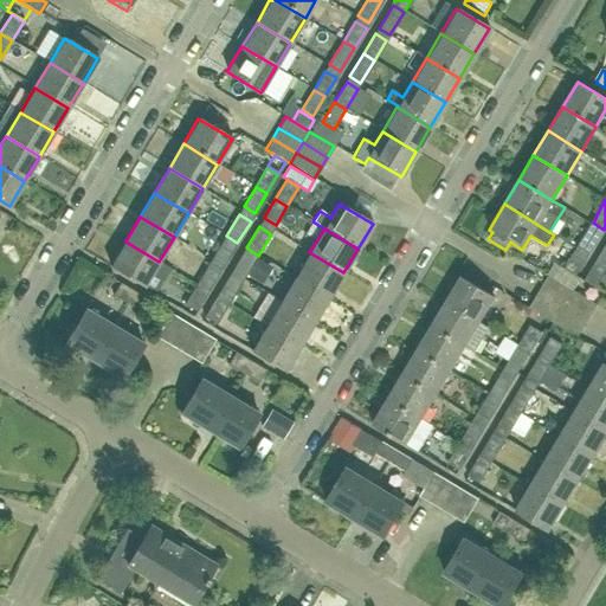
[(577,249),(588,256),(599,237),(588,230),(577,249)]
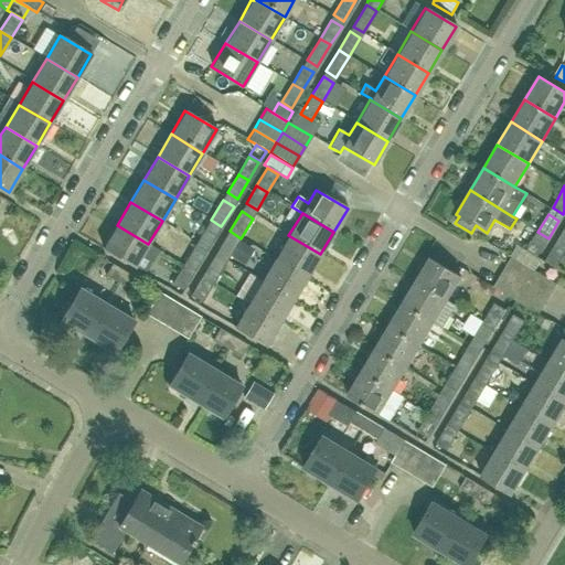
[(210,244),(221,226),(211,220),(200,237),(210,244)]
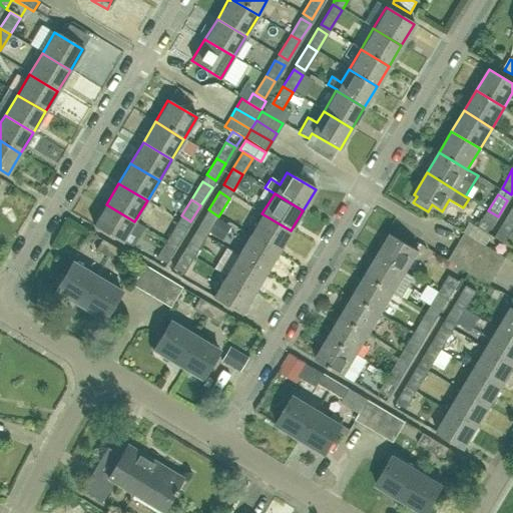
[(122,242),(134,221),(106,204),(93,225),(122,242)]
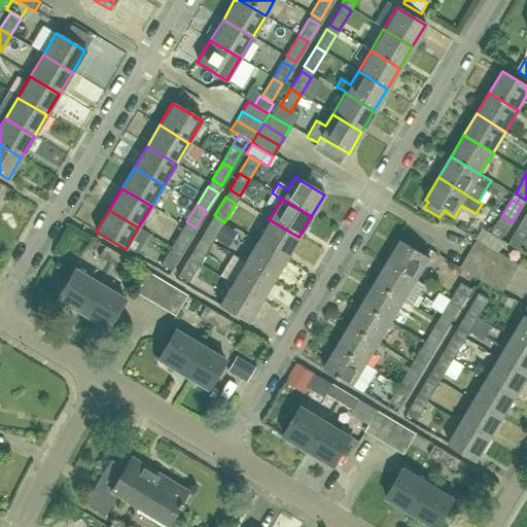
[(224,222),(214,215),(204,233),(214,239),(224,222)]
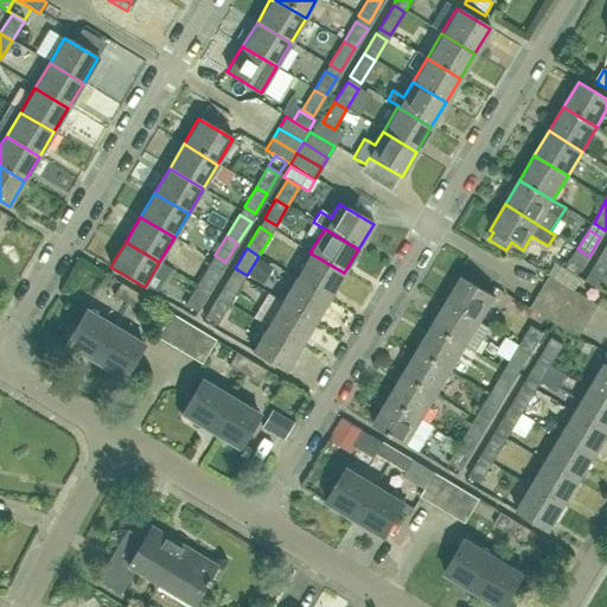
[(589,256),(577,249),(566,269),(577,275),(589,256)]
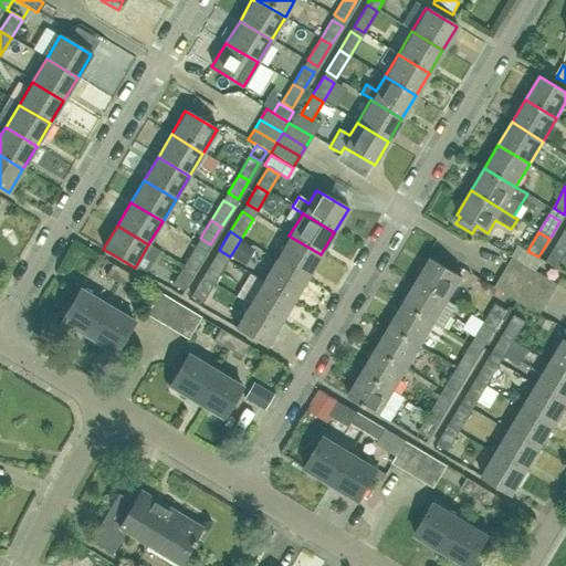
[(321,254),(289,236),(275,259),(306,278),(321,254)]
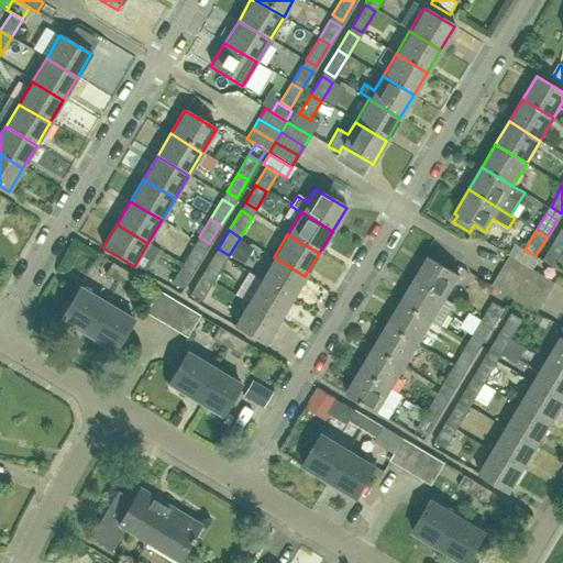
[(252,249),(239,241),(229,256),(243,264),(252,249)]
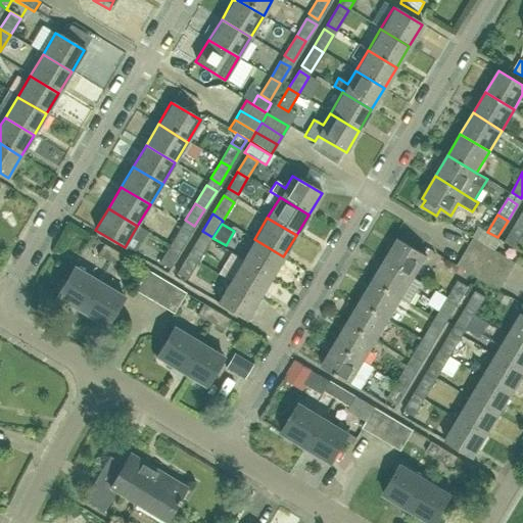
[(522,233),(522,229),(516,225),(505,242),(514,248),(522,233)]
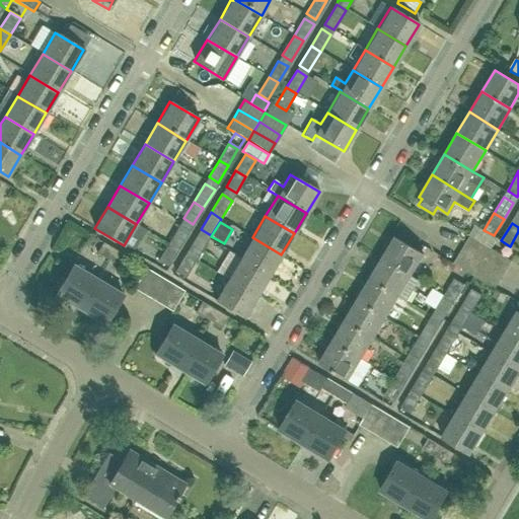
[(168,243),(177,249),(189,231),(179,225),(168,243)]
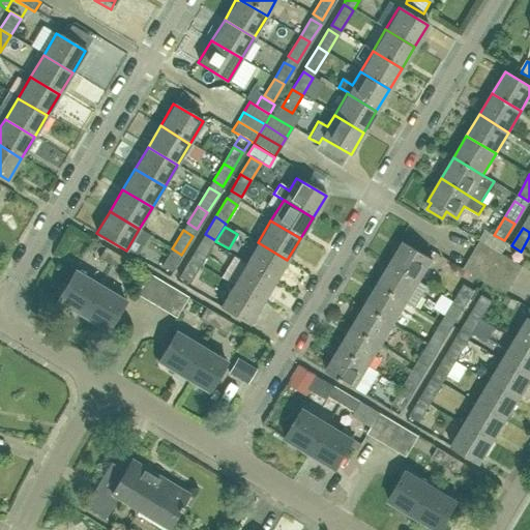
[(473,251),(495,263),(501,254),(479,240),(473,251)]
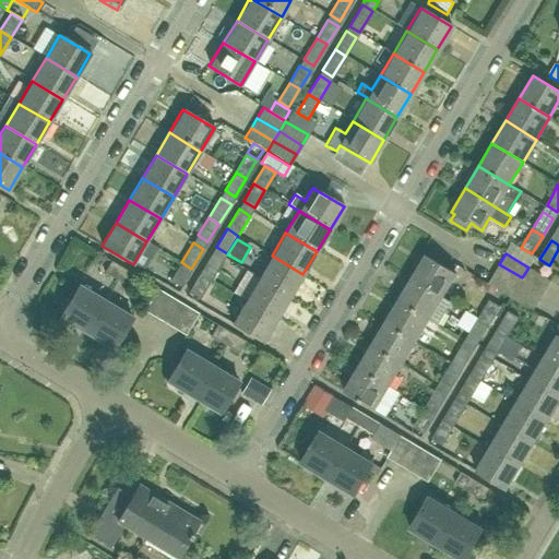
[(212,254),(200,273),(211,280),(223,261),(212,254)]
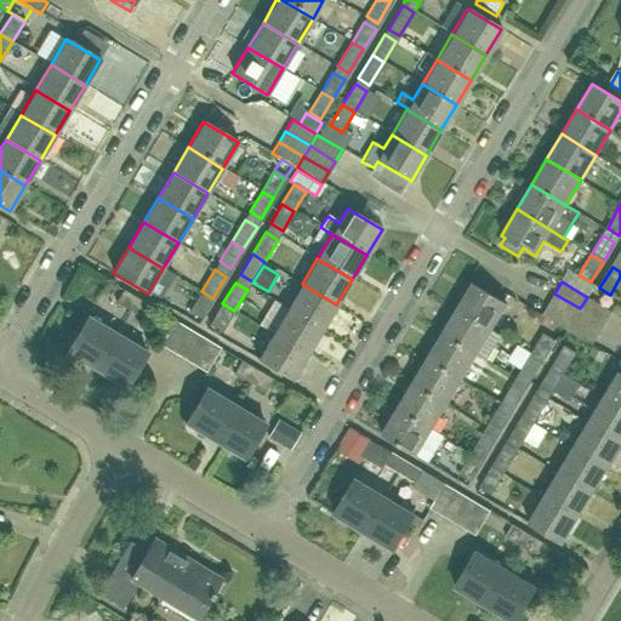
[(302,284),(288,309),(322,330),(336,305),(302,284)]
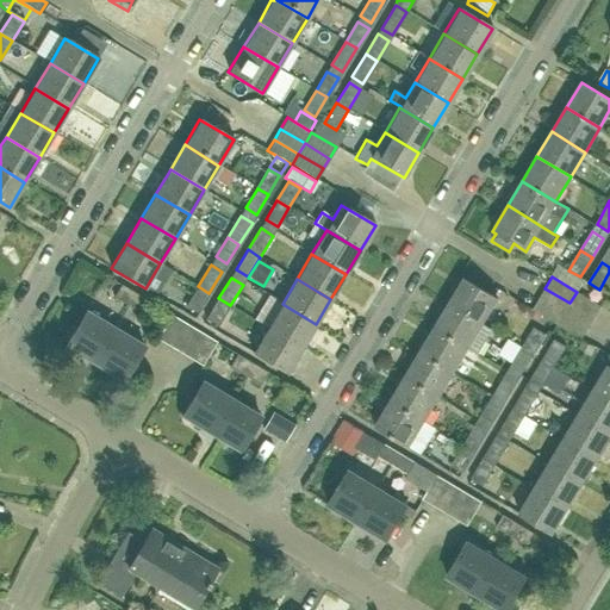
[(464,279),(448,304),(492,330),(481,323),(497,298),(464,279)]
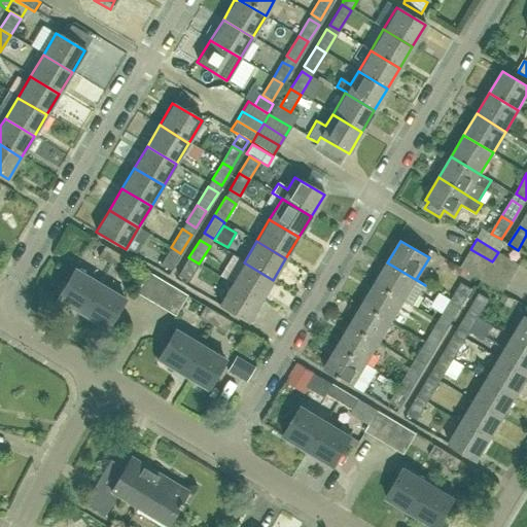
[(104,247),(98,257),(111,266),(117,254),(104,247)]
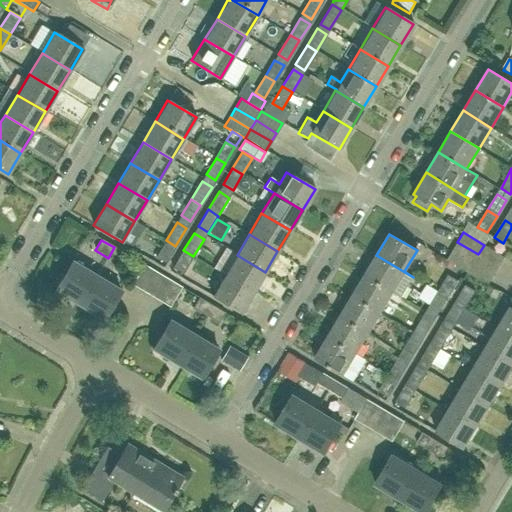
[(165,263),(175,246),(166,240),(156,257),(165,263)]
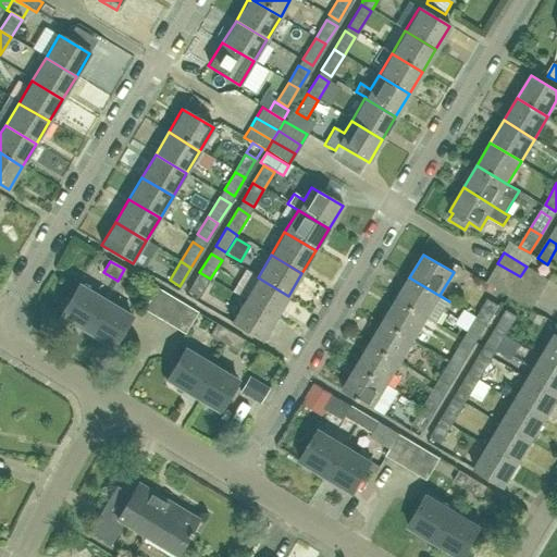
[(515,286),(520,276),(497,263),(492,273),(515,286)]
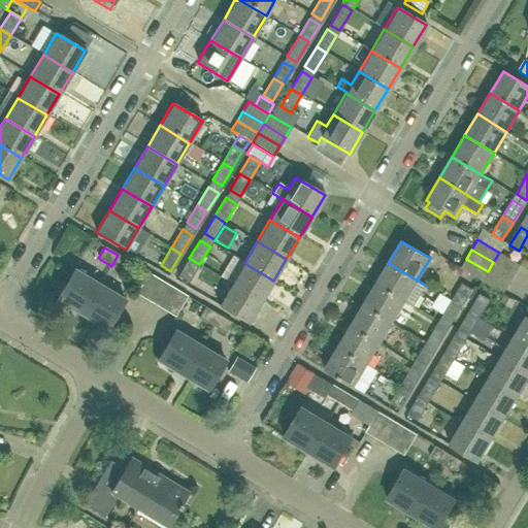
[(499,253),(493,262),(515,275),(520,265),(499,253)]
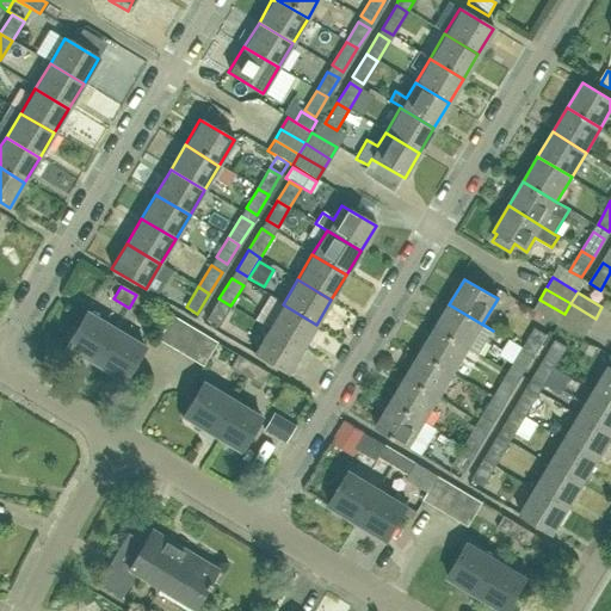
[(129,308),(144,316),(152,304),(136,295),(129,308)]
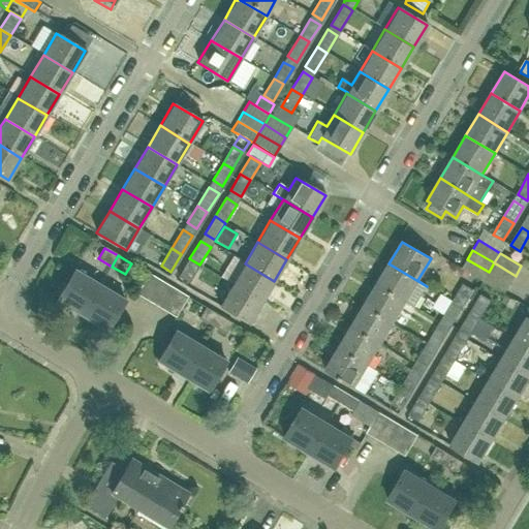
[(221,278),(231,284),(261,302),(274,281),(245,263),(234,256),(221,278)]
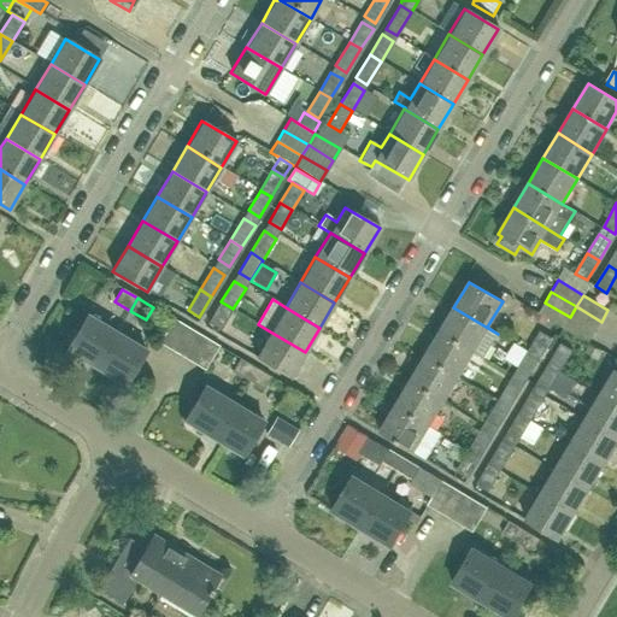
[(221,329),(233,309),(221,301),(209,322),(221,329)]
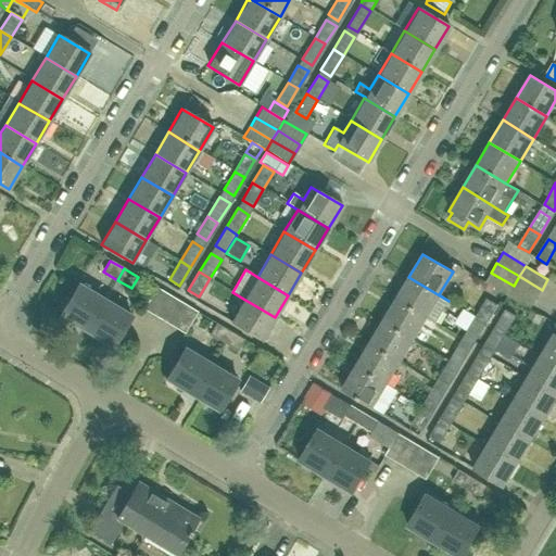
[(507,295),(514,286),(491,273),(484,282),(507,295)]
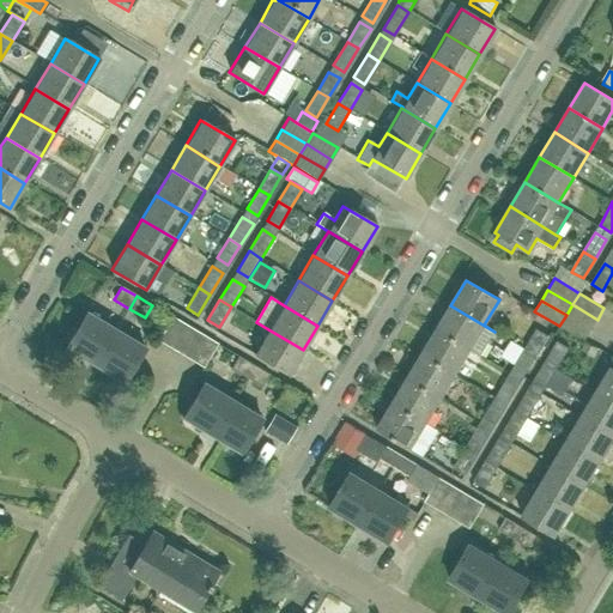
[(590,329),(598,320),(572,304),(566,315),(590,329)]
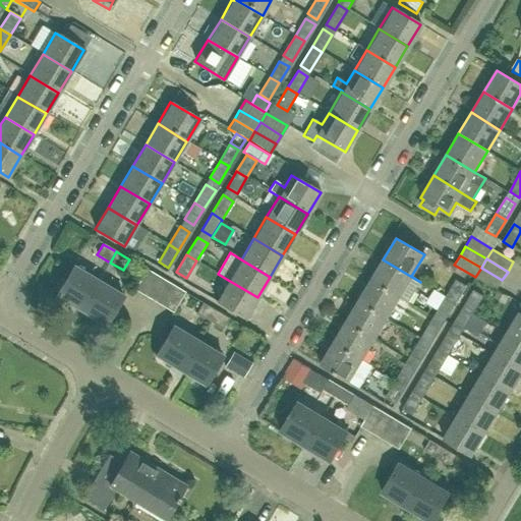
[(383,259),(370,281),(399,298),(399,297),(408,302),(420,282),(383,259)]
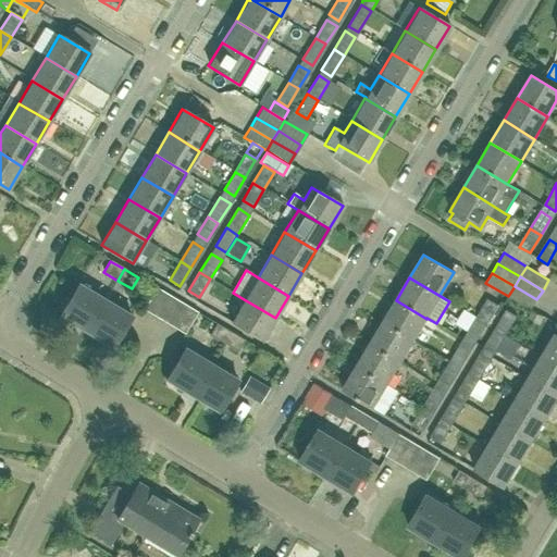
[(85,332),(103,301),(76,285),(58,316),(85,332)]
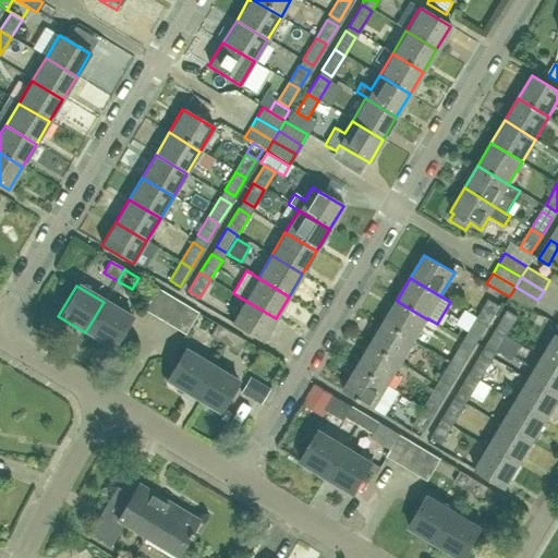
[(537,300),(516,287),(509,296),(532,311),(537,300)]
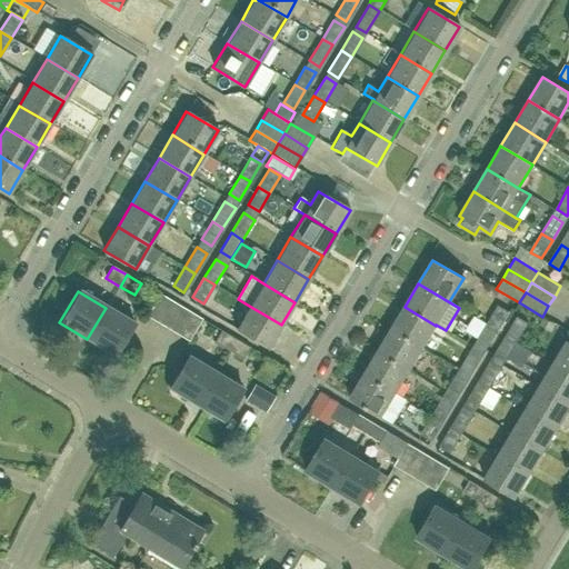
[(201,319),(160,295),(147,317),(188,341),(201,319)]
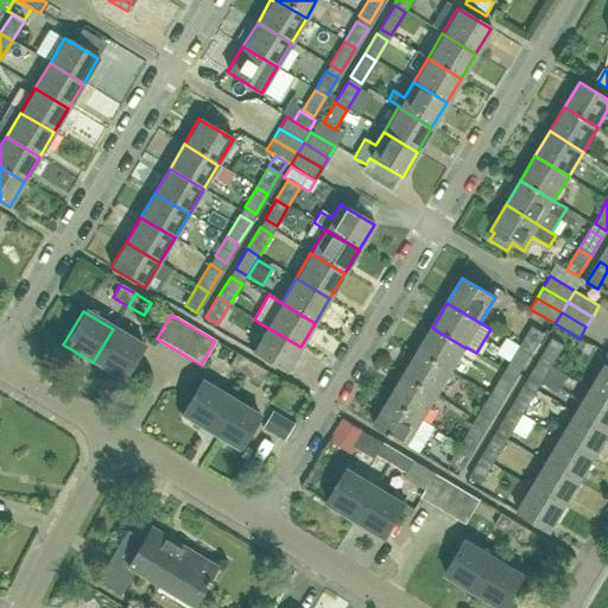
[(301,347),(266,327),(251,352),(285,372),(301,347)]
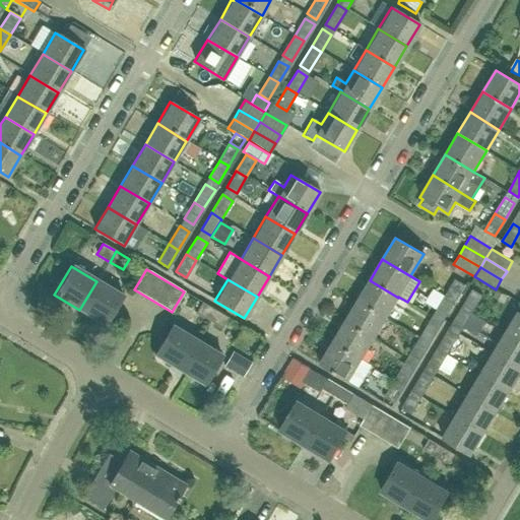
[(445,297),(455,303),(465,286),(455,279),(445,297)]
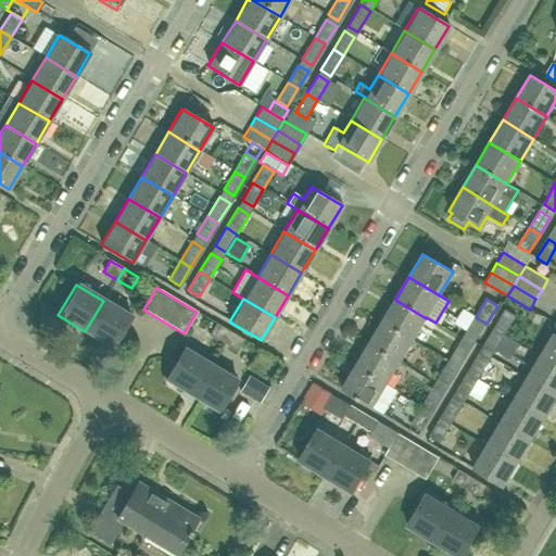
[(395,300),(381,321),(413,340),(426,318),(395,300)]
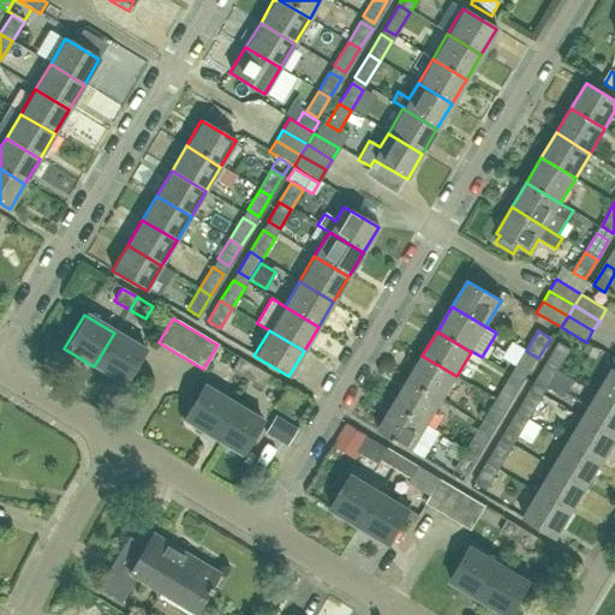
[(143,351),(114,333),(94,366),(123,384),(143,351)]
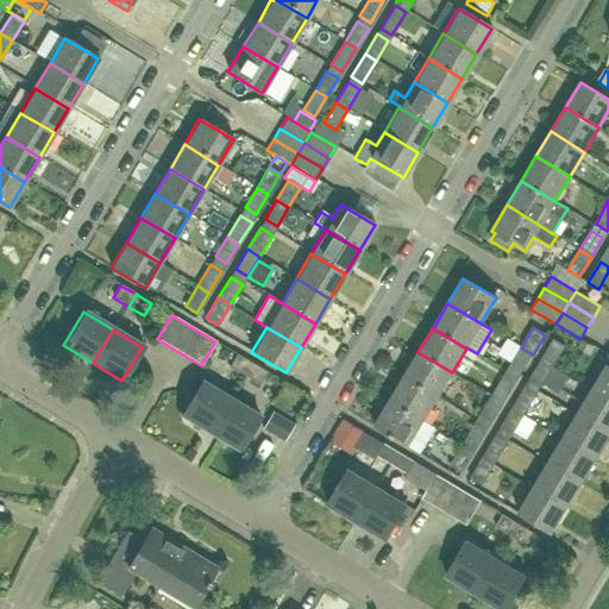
[(553,340),(541,359),(553,366),(565,347),(553,340)]
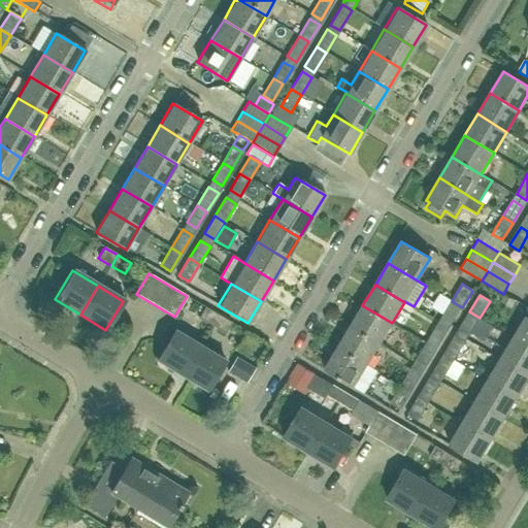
[(462,307),(452,301),(438,322),(449,329),(462,307)]
